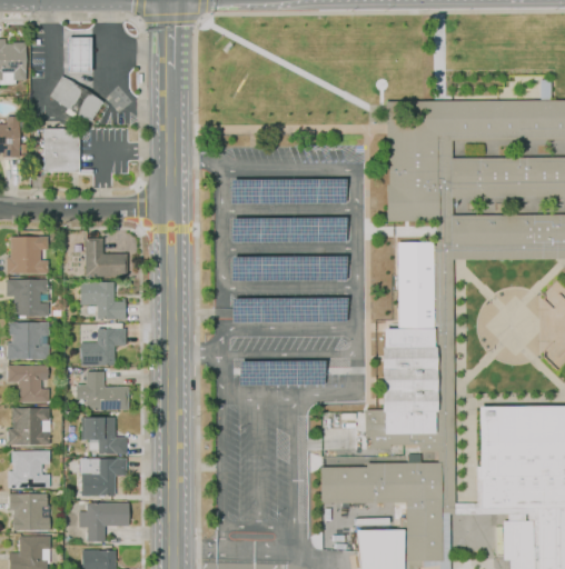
[(0,38),(0,79),(28,79),(28,41),(8,41),(8,38),(0,38)]
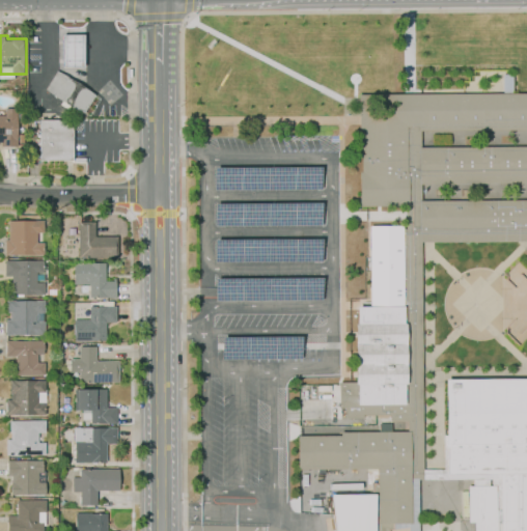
[(66,35),(88,35),(88,65),(66,65),(66,35)]
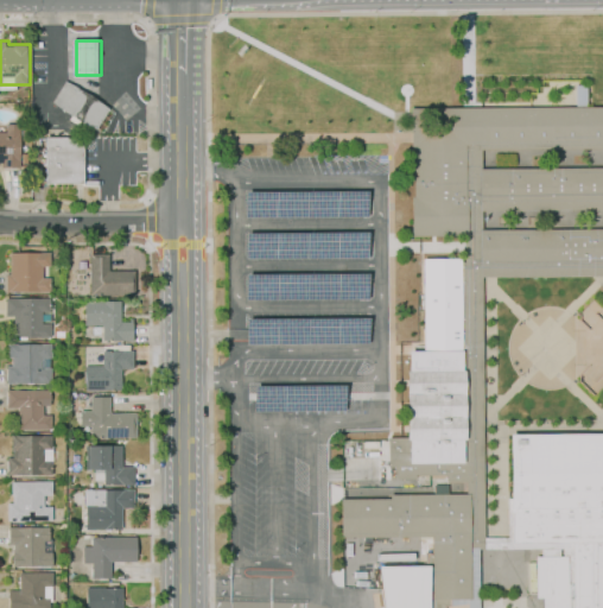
[(71,82),(110,107),(97,130),(57,105),(71,82)]
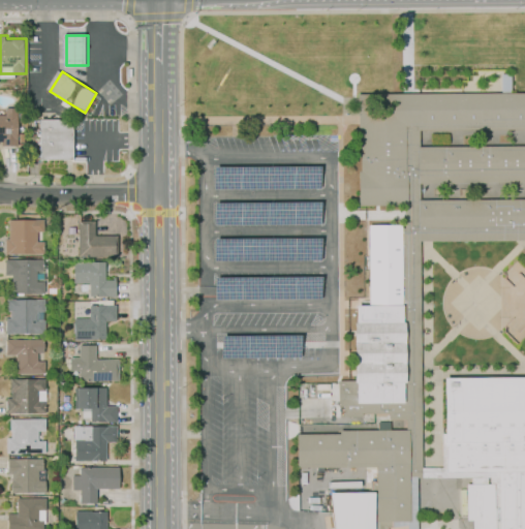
[(407,205),(362,206),(361,172),(363,172),(363,128),(361,128),(361,119),(361,94),(411,94),(524,93),(524,121),(409,122),(410,205),(407,205)]
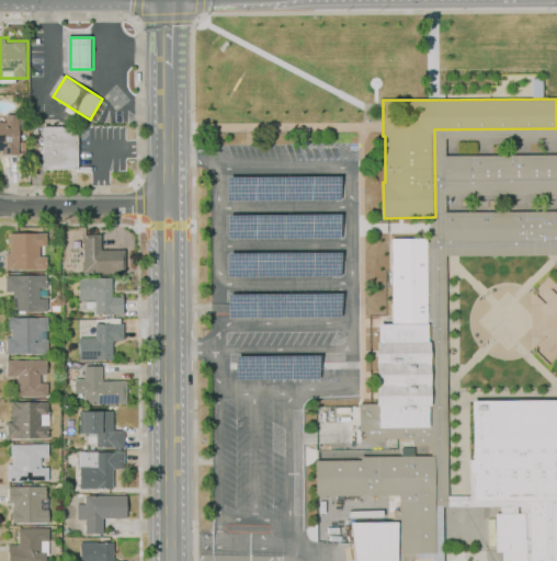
[(0,152),(21,153),(21,114),(9,114),(9,122),(0,122),(0,152)]
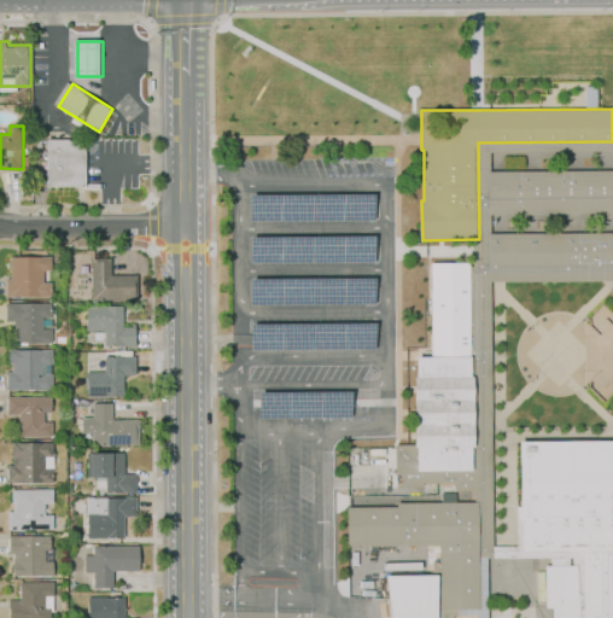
[(52,140),(88,140),(89,184),(52,184),(52,140)]
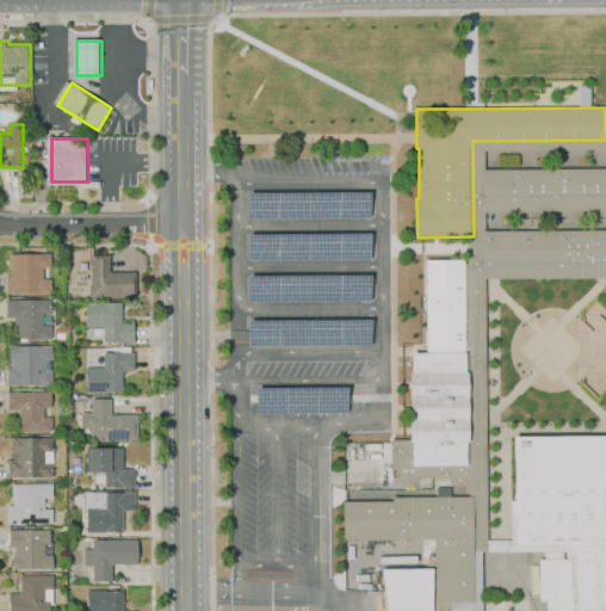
[(605,278),(488,278),(490,541),(514,541),(514,516),(517,514),(517,543),(517,545),(577,545),(577,610),(574,610),(574,560),(548,560),(546,551),(483,553),(483,610),(472,610),(472,608),(456,609),(456,602),(476,602),(475,497),(471,497),(471,485),(451,485),(451,479),(420,479),(420,481),(401,481),(401,470),(394,470),(394,440),(412,440),(412,443),(414,443),(414,466),(468,466),(468,442),(470,442),(470,372),(467,372),(467,264),(470,264),(470,236),(474,236),(472,141),(605,140),(605,278)]
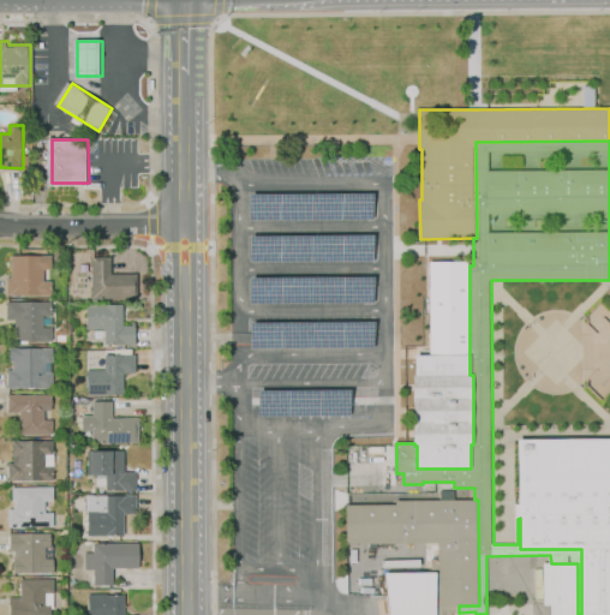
[(12,255),(12,278),(9,278),(9,296),(53,294),(53,280),(45,280),(45,269),(53,269),(53,255),(12,255)]
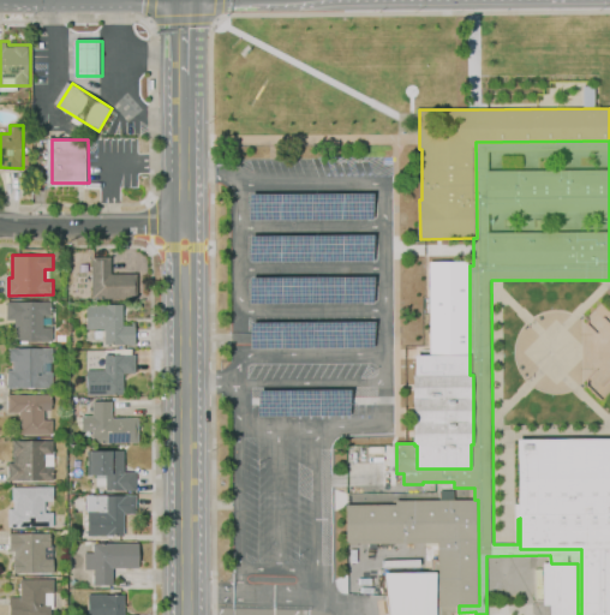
[(139,299),(94,299),(94,257),(114,257),(114,274),(139,274),(139,299)]
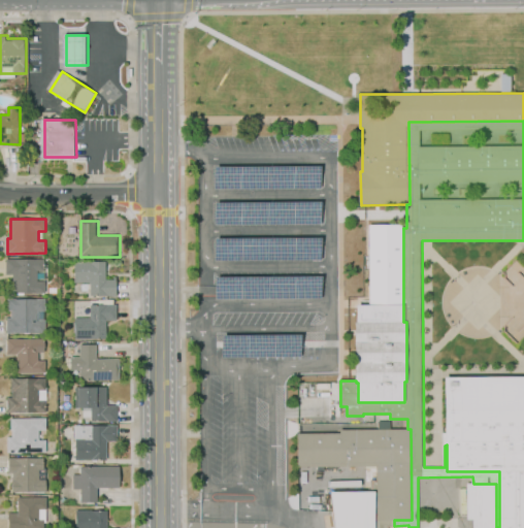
[(356,381),(356,370),(356,323),(357,323),(357,305),(370,305),(370,226),(403,226),(403,228),(403,322),(406,322),(406,382),(404,382),(404,402),(358,402),(358,383),(356,383),(356,381)]
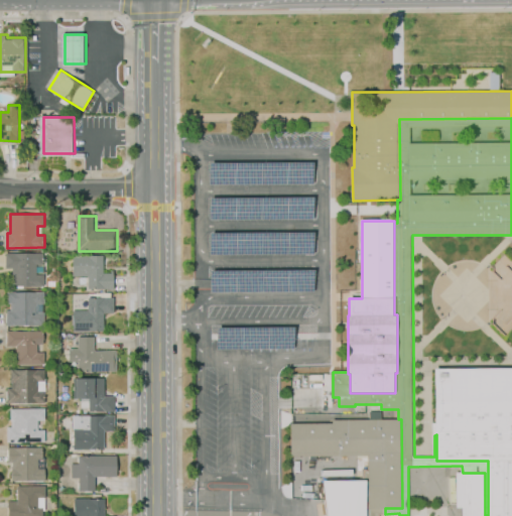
[(7,252),(7,267),(14,267),(13,285),(44,286),(45,273),(37,273),(37,265),(44,265),(44,253),(7,252)]
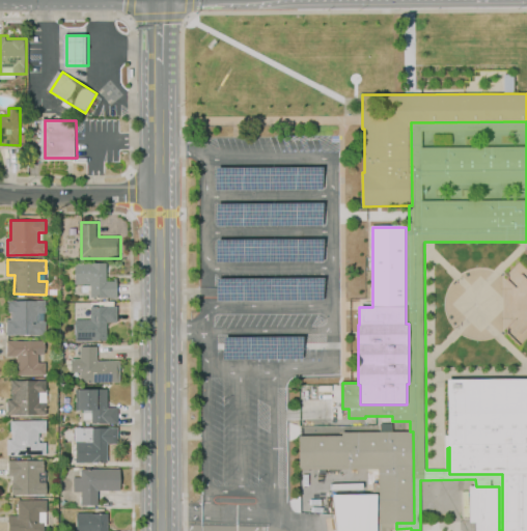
[(91,298),(92,284),(76,284),(76,262),(108,263),(108,281),(116,281),(116,278),(118,278),(118,298),(91,298)]
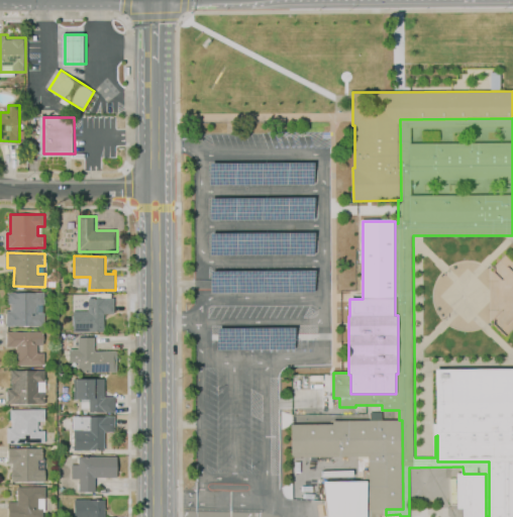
[(45,292),(10,292),(9,310),(8,310),(7,325),(44,326),(45,292)]
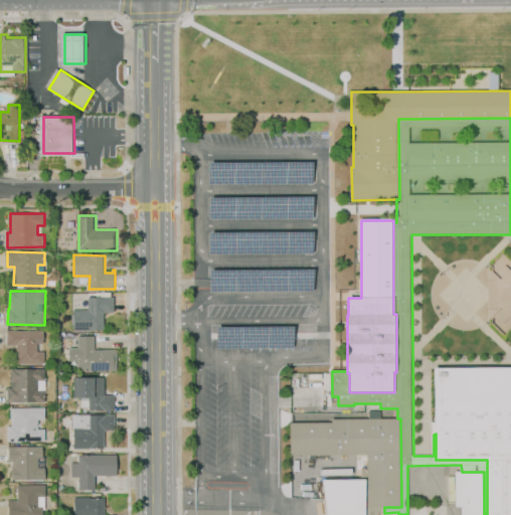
[(105,331),(74,331),(74,310),(90,310),(90,297),(98,297),(98,292),(112,292),(112,297),(115,297),(115,313),(105,313),(105,331)]
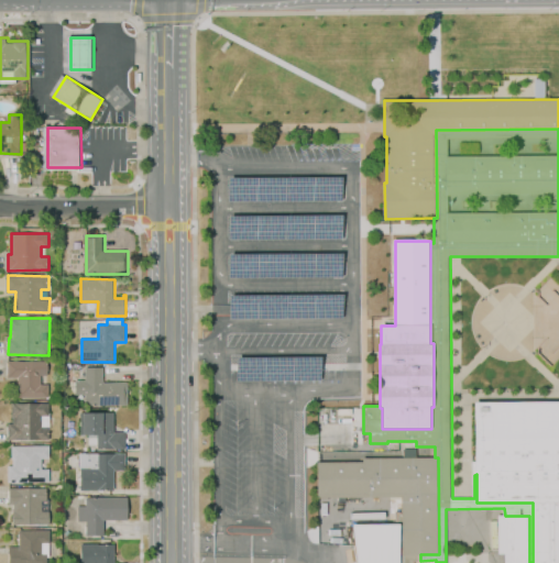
[(50,397),(50,383),(42,384),(42,375),(48,375),(48,360),(9,361),(9,377),(19,377),(19,398),(50,397)]
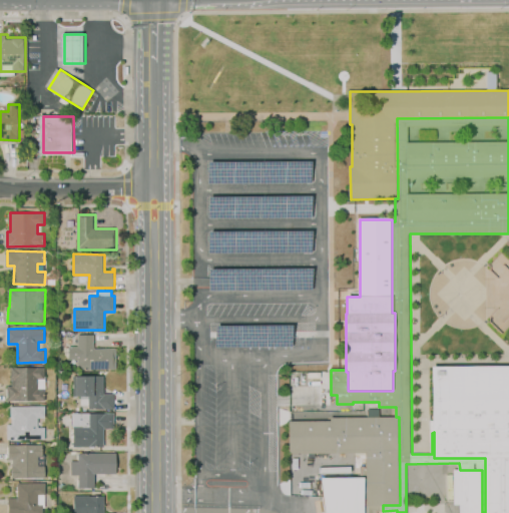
[(117,370),(79,370),(79,360),(70,360),(70,347),(79,347),(79,335),(95,336),(95,349),(117,349),(117,370)]
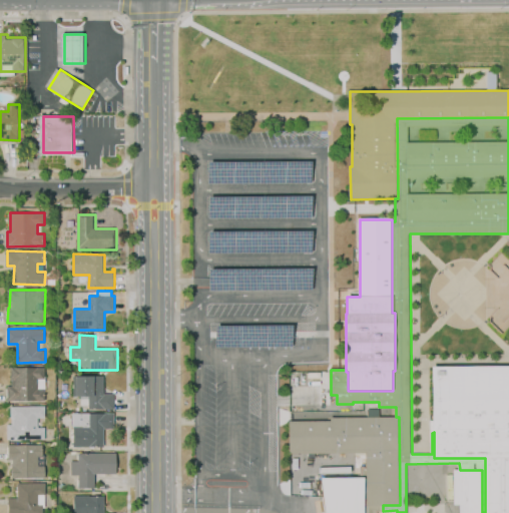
[(432,433),(432,431),(432,367),(508,366),(508,512),(485,512),(485,458),(434,458),(434,456),(434,432),(432,433)]
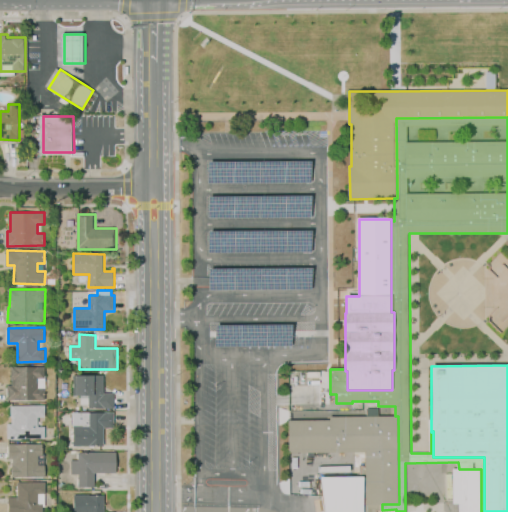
[(45,400),(46,366),(11,366),(11,385),(8,385),(8,399),(45,400)]
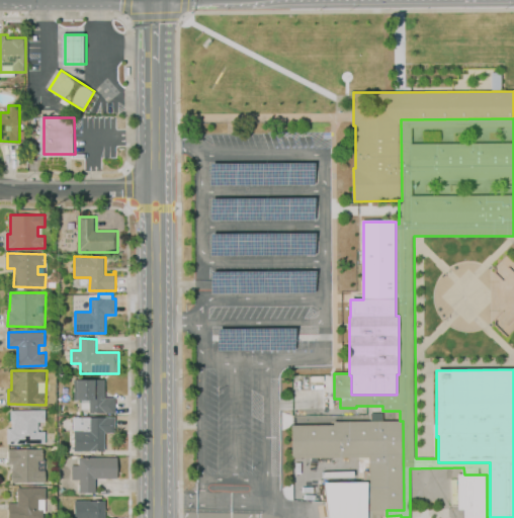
[(116,413),(91,413),(91,412),(84,412),(83,400),(78,400),(78,379),(106,379),(106,398),(116,398),(116,413)]
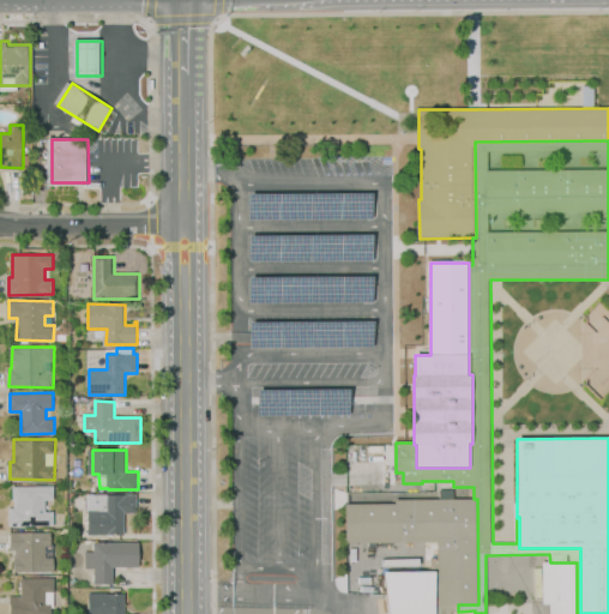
[(55,525),(55,511),(47,511),(46,500),(54,500),(54,486),(13,486),(14,509),(10,509),(10,525),(55,525)]
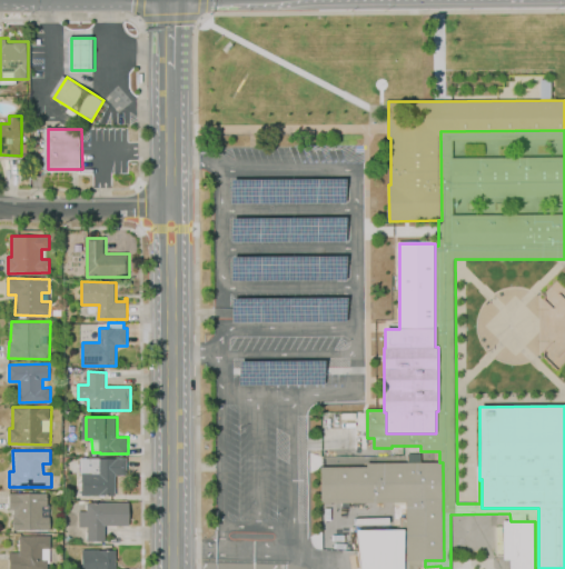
[(83,496),(83,473),(91,473),(91,459),(101,458),(101,459),(120,459),(120,457),(127,457),(127,459),(128,459),(129,475),(117,475),(117,496),(83,496)]
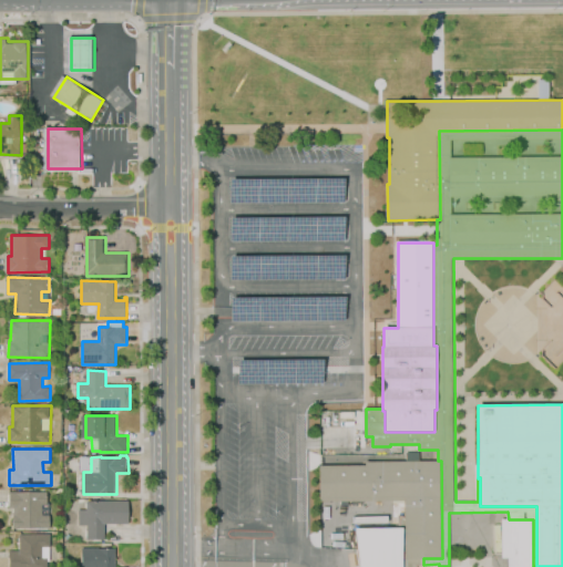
[(423,565),(423,566),(418,566),(360,566),(356,528),(362,528),(362,527),(400,527),(400,515),(406,515),(406,501),(320,501),(320,465),(367,465),(367,462),(438,461),(441,461),(442,558),(423,558),(423,565)]
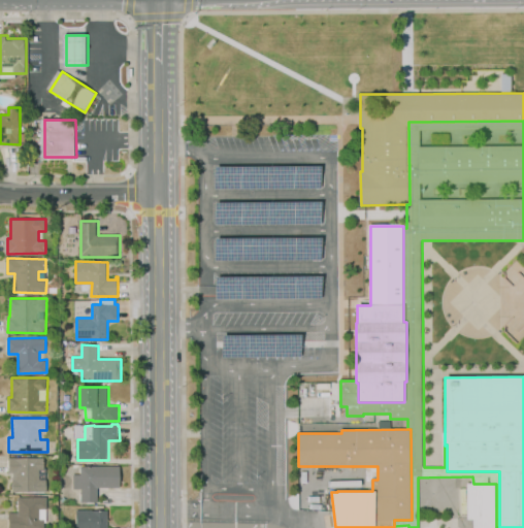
[(9,457),(9,473),(13,473),(12,491),(45,492),(46,458),(9,457)]
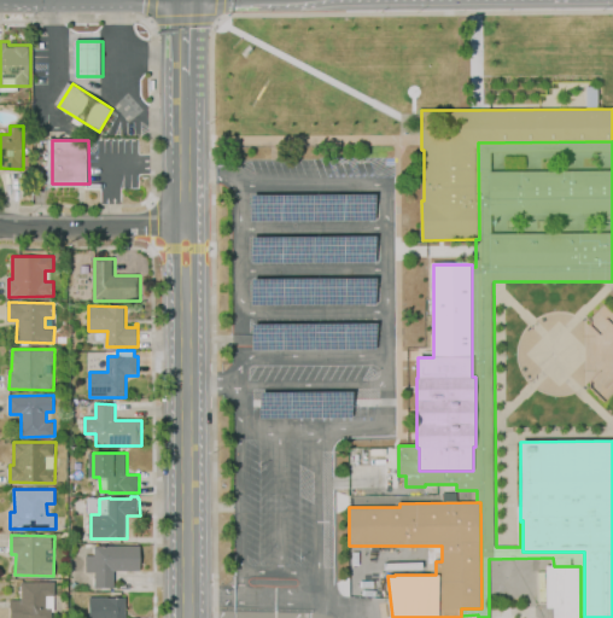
[(116,588),(97,588),(97,572),(88,572),(88,555),(97,555),(97,547),(141,546),(141,571),(116,571),(116,588)]
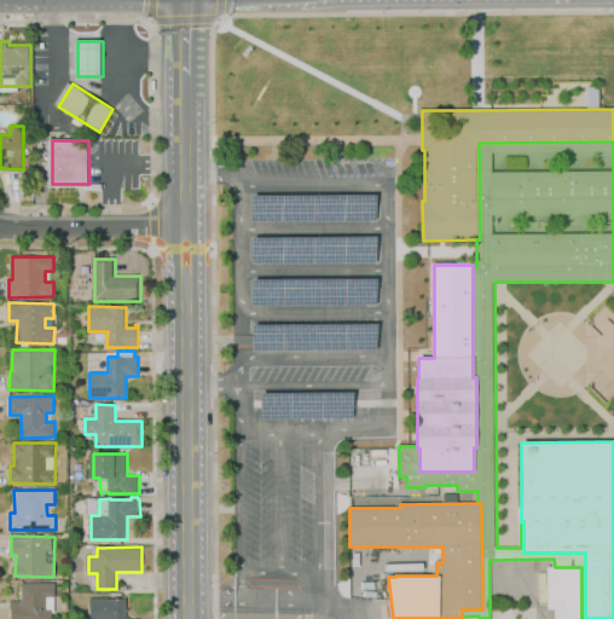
[(581,618),(555,618),(555,609),(548,609),(546,567),(555,567),(581,567),(581,618)]
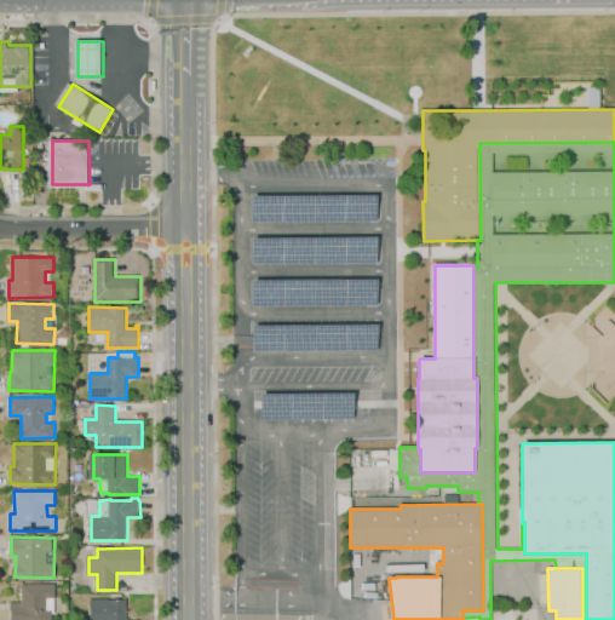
[(55,619),(55,584),(22,584),(22,601),(11,601),(11,619),(55,619)]
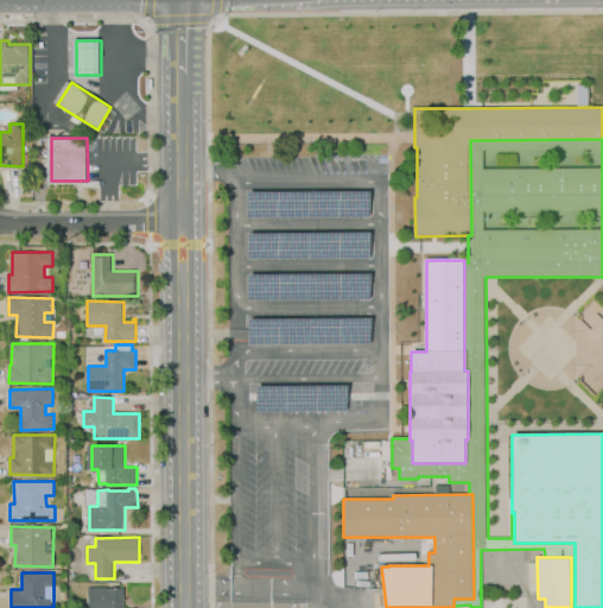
[(90,607),(90,589),(125,588),(125,607),(90,607)]
